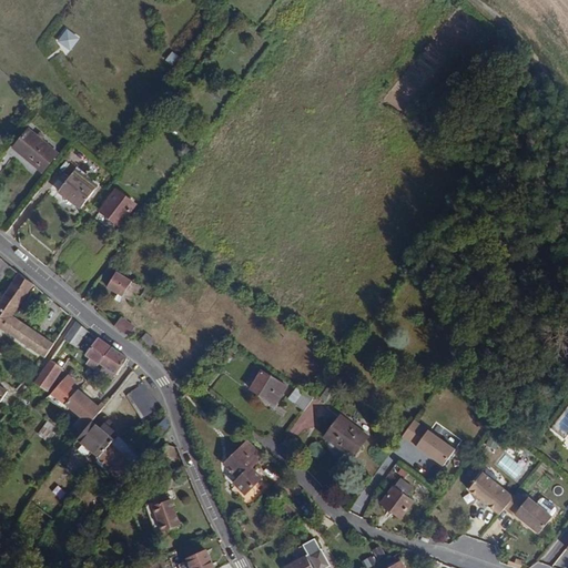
[(80,39),(69,30),(60,40),(71,50),(80,39)]
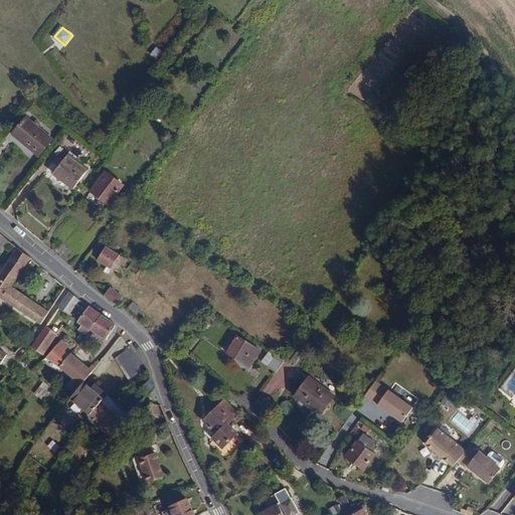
[(162,50),(156,46),(151,54),(157,58),(162,50)]
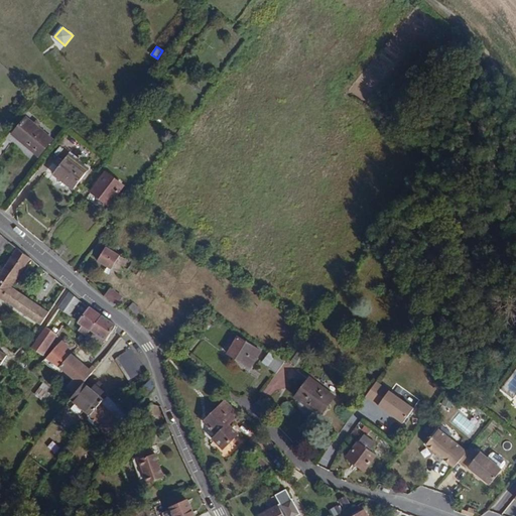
[(40,158),(55,140),(27,117),(12,135),(40,158)]
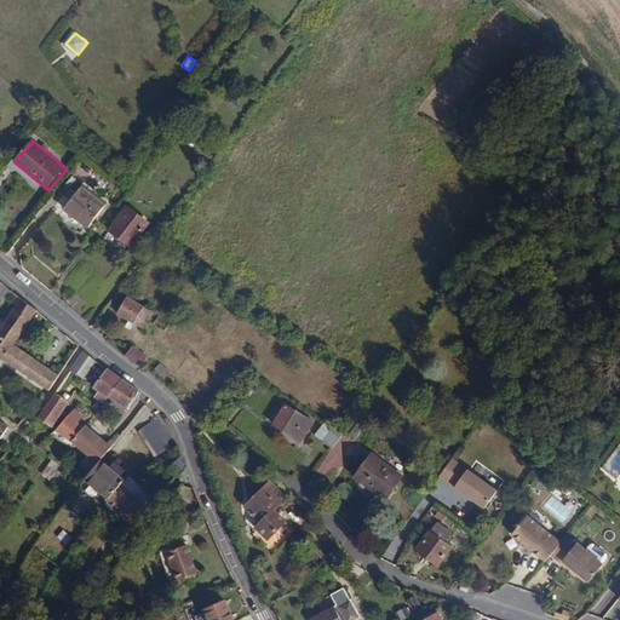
[(90,229),(108,204),(85,185),(65,211),(90,229)]
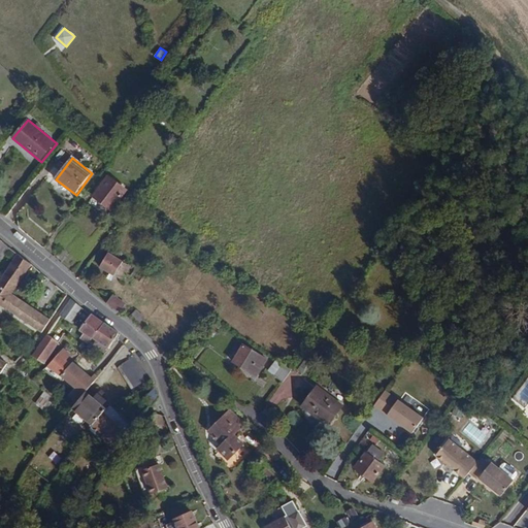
[(114,211),(130,190),(109,175),(94,197),(114,211)]
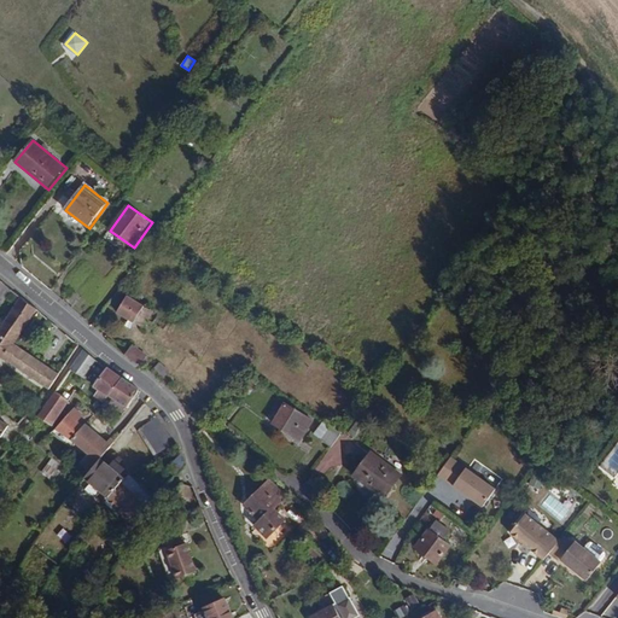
[(0,331),(1,328),(0,327),(0,304),(12,290),(0,280),(0,331)]
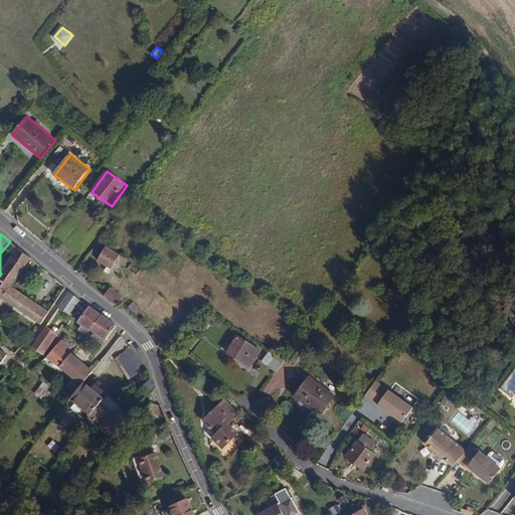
[(120,274),(129,260),(107,246),(99,261),(108,267),(113,270),(120,274)]
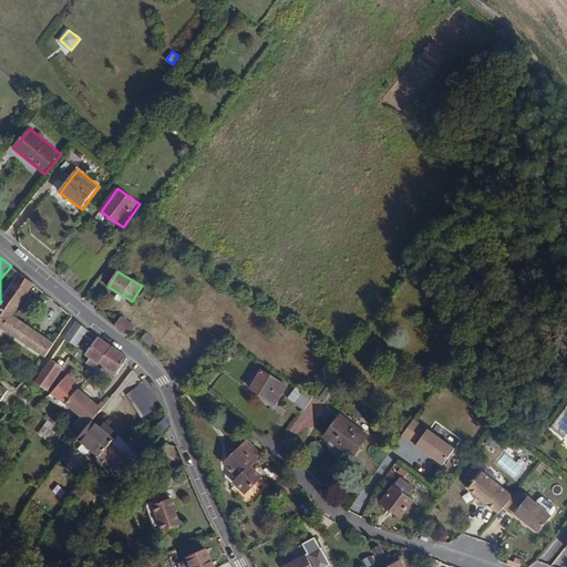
[(1,301),(0,303),(0,325),(4,329),(14,316),(35,286),(21,274),(1,301)]
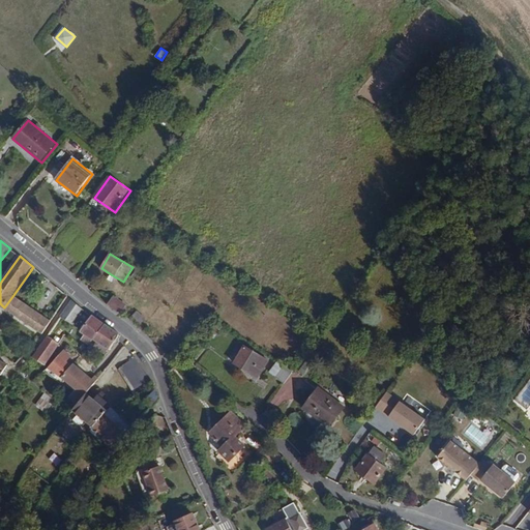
[(51,321),(13,295),(4,307),(42,333),(51,321)]
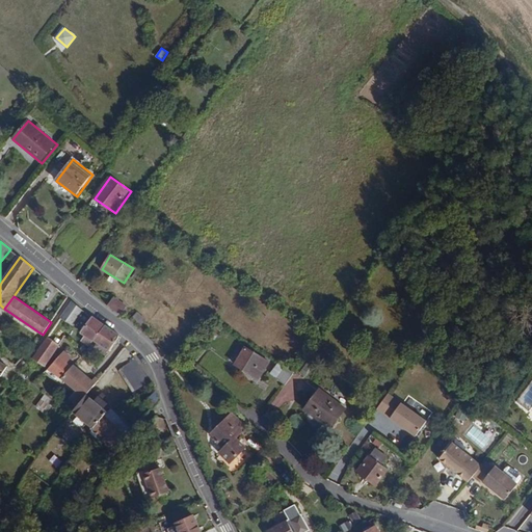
[(128,307),(115,298),(109,307),(122,316),(128,307)]
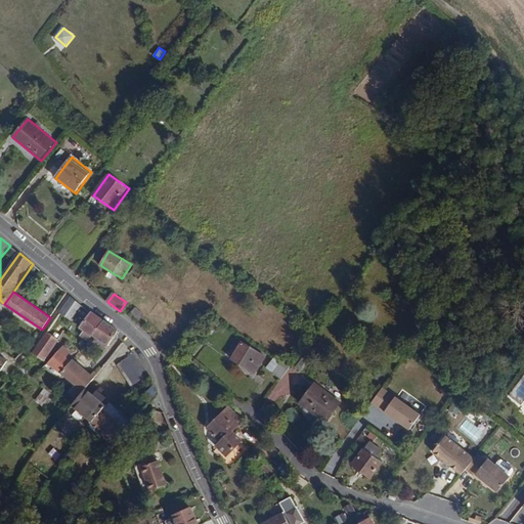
[(72,320),(83,305),(72,297),(60,312),(72,320)]
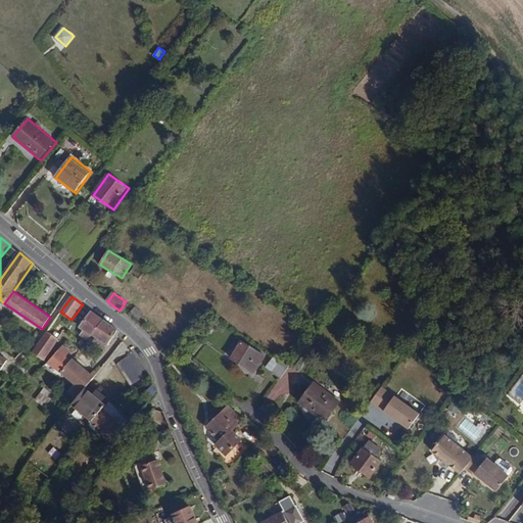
[(143,314),(136,306),(131,312),(139,319),(143,314)]
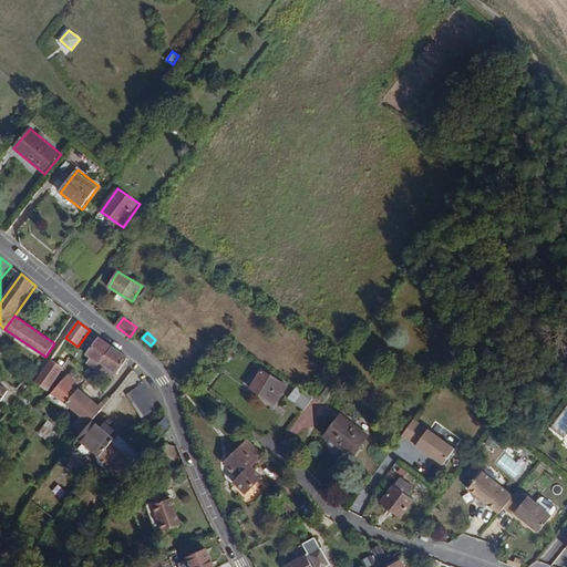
[(102,364),(115,347),(100,336),(99,337),(85,356),(91,359),(88,364),(95,370),(100,363),(102,364)]
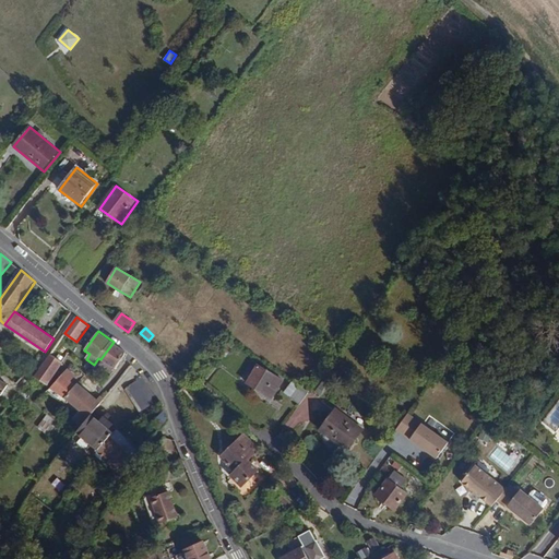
[(127,356),(125,351),(114,342),(100,359),(106,363),(102,368),(111,376),(127,356)]
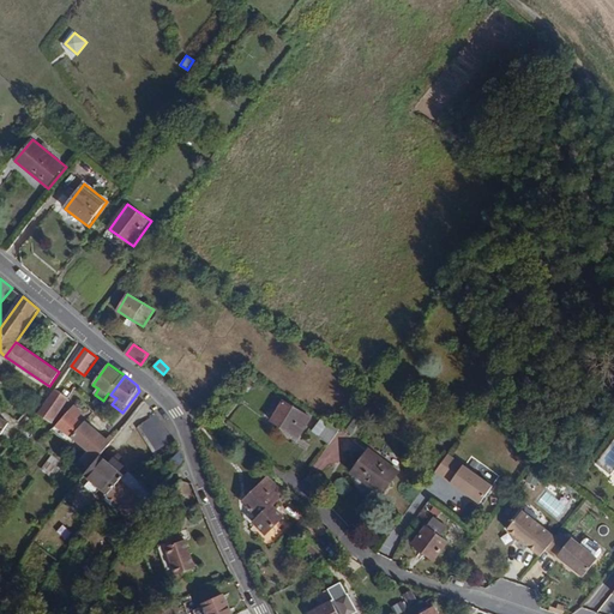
[(54,423),(71,398),(56,389),(40,414),(54,423)]
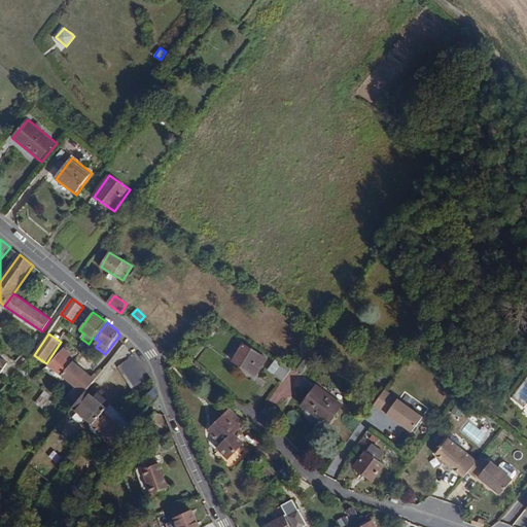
[(257,377),(269,358),(244,343),(233,361),(257,377)]
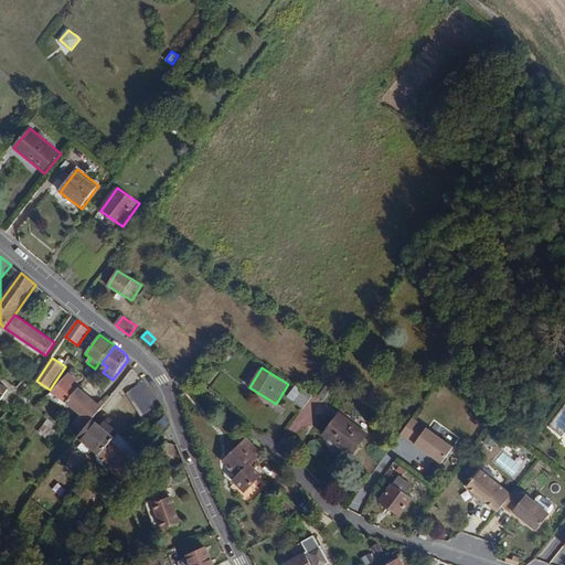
[(95,401),(80,388),(77,392),(71,386),(76,381),(68,374),(52,393),(82,416),(75,424),(84,433),(95,419),(104,409),(99,405),(95,401)]
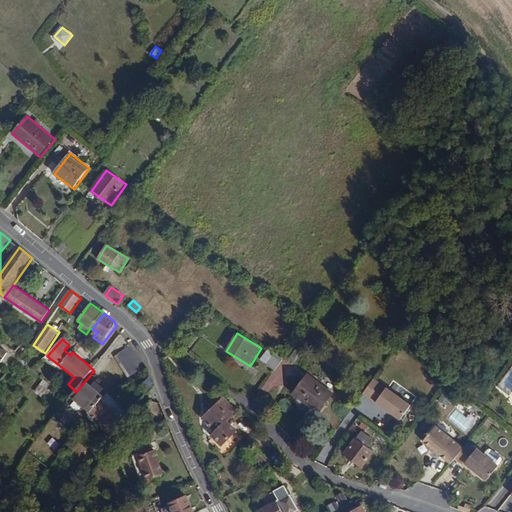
[(144,368),(131,346),(114,357),(127,378),(144,368)]
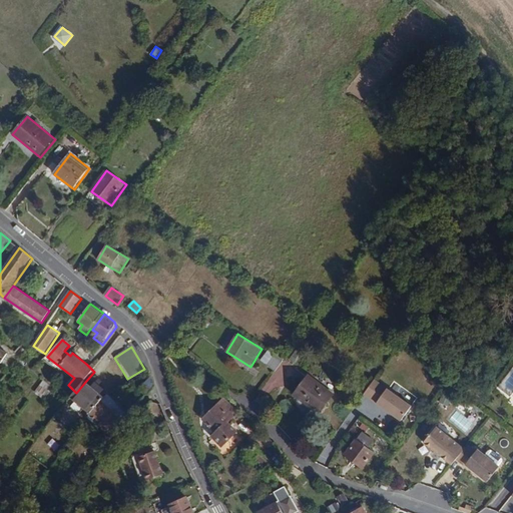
[(266,364),(275,352),(269,348),(261,360),(266,364)]
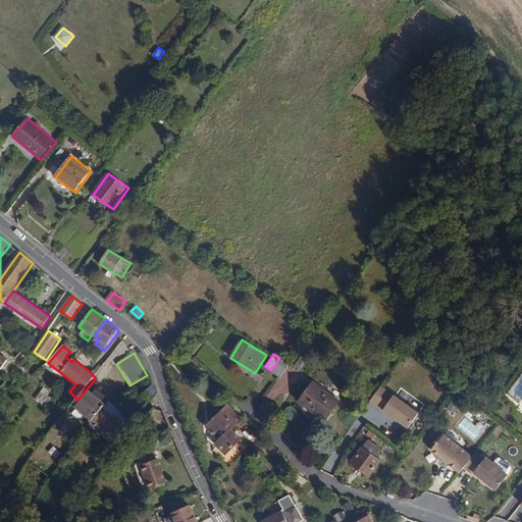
[(280,377),(290,365),(279,358),(270,370),(280,377)]
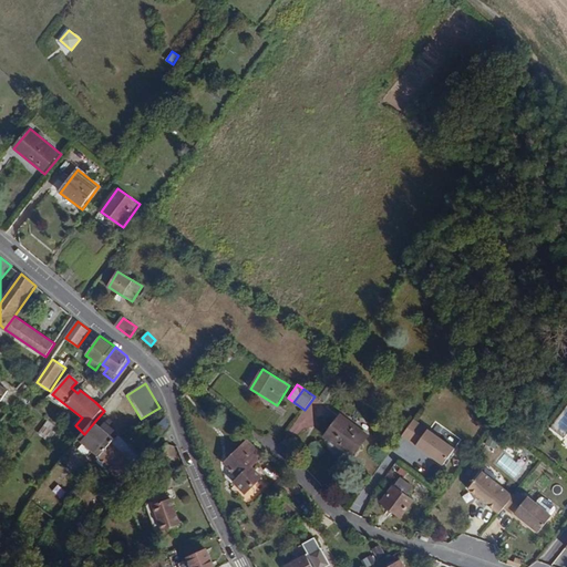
[(352,459),(369,436),(340,415),(325,437),(352,459)]
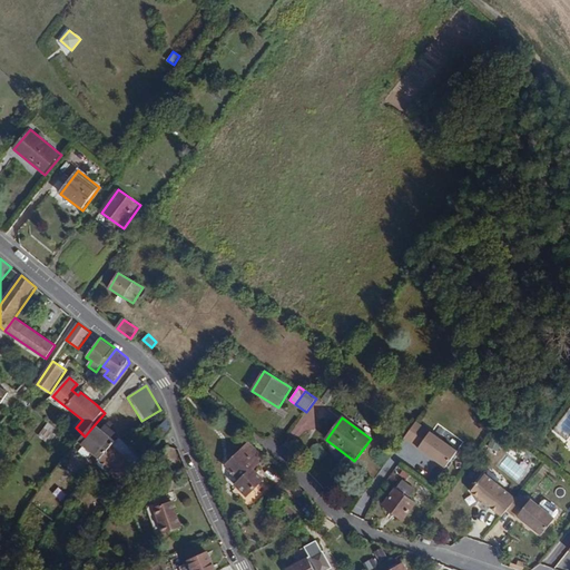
[(174,428),(167,420),(155,432),(163,439),(174,428)]
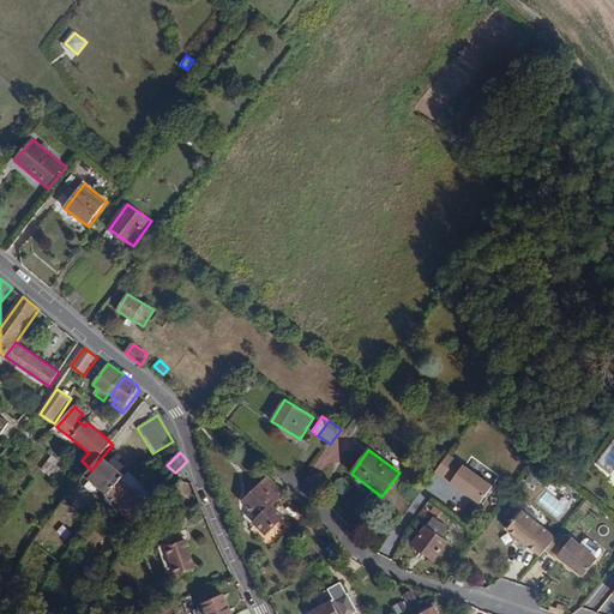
[(494,486),(449,455),(435,473),(482,504),(494,486)]
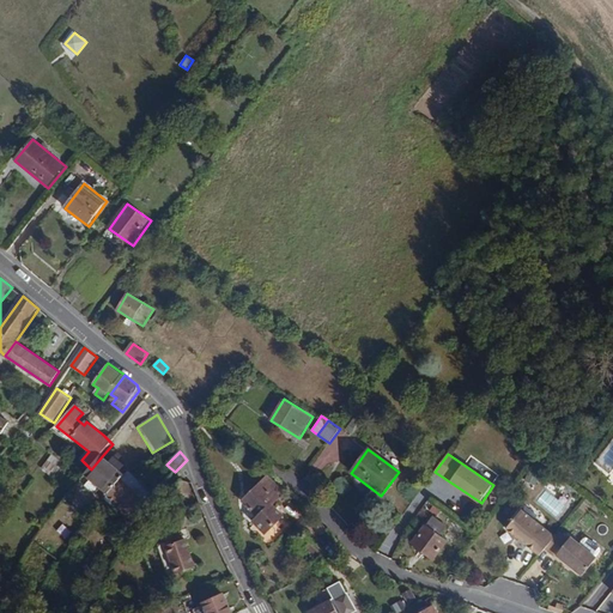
[(121,472),(111,463),(103,455),(91,469),(86,474),(109,495),(126,475),(121,472)]
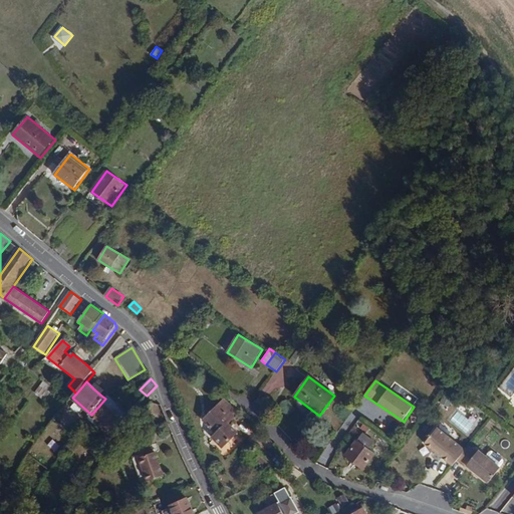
[(105,392),(97,384),(93,389),(101,396),(105,392)]
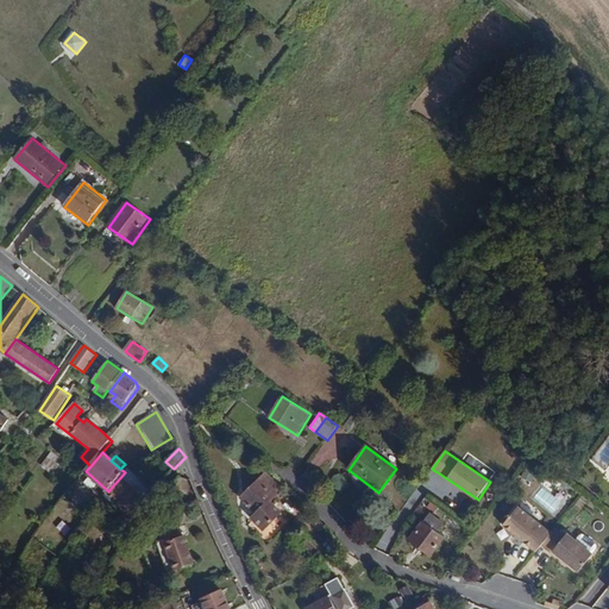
[(265,532),(283,514),(271,502),(283,489),(267,472),(239,498),(256,514),(251,518),(265,532)]
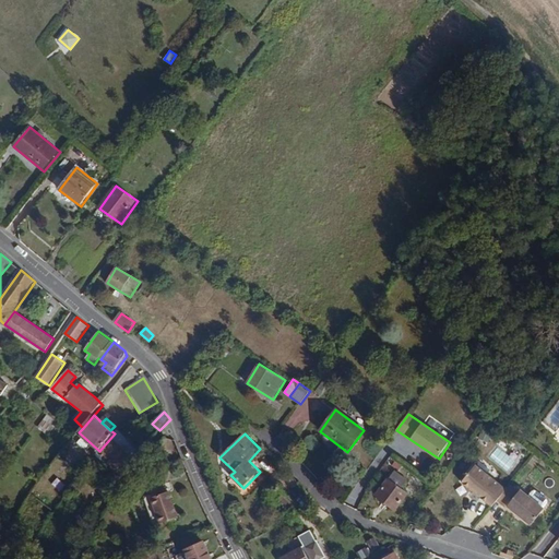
[(506,488),(477,465),(463,484),(491,507),(494,508),(498,502),(506,494),(508,490),(506,488)]
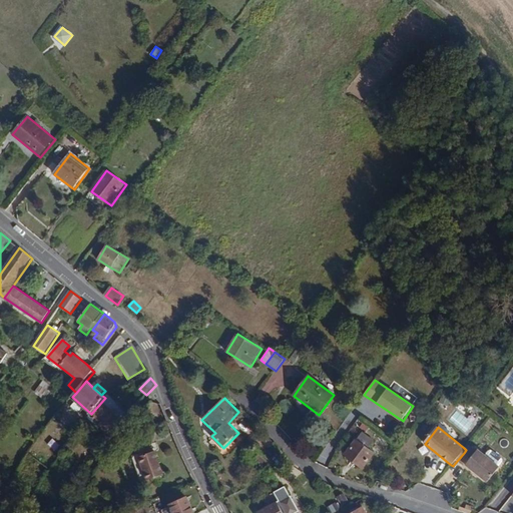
[(364,468),(376,452),(370,447),(374,441),(362,432),(345,455),(364,468)]
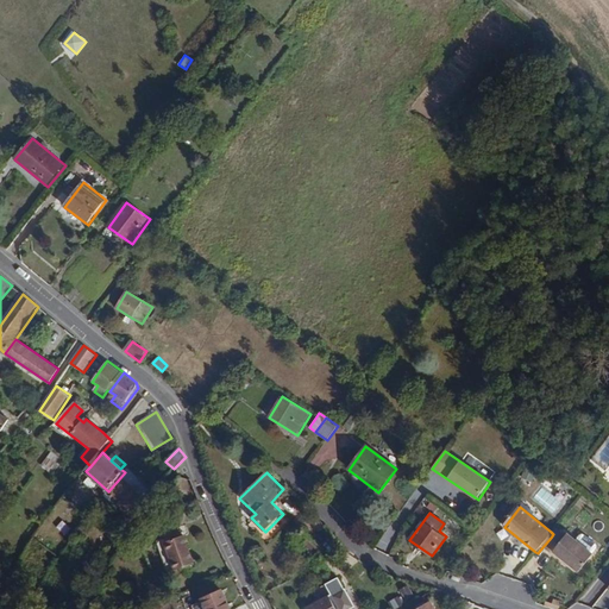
[(595,554),(577,540),(570,533),(559,545),(551,538),(542,547),(552,554),(554,552),(581,572),(595,554)]
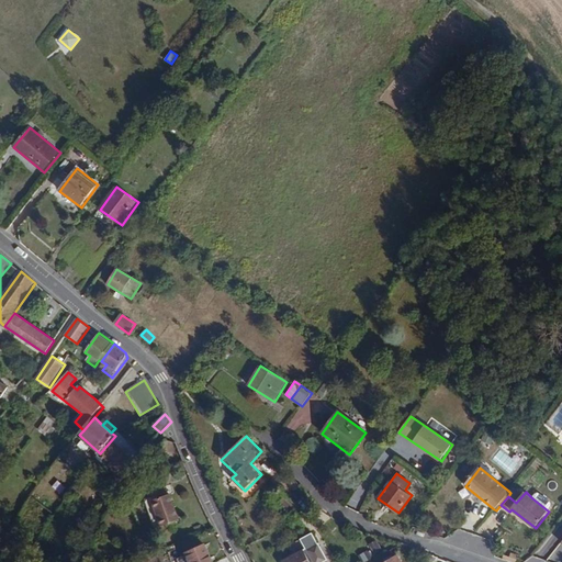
[(181,520),(171,494),(153,502),(163,528),(181,520)]
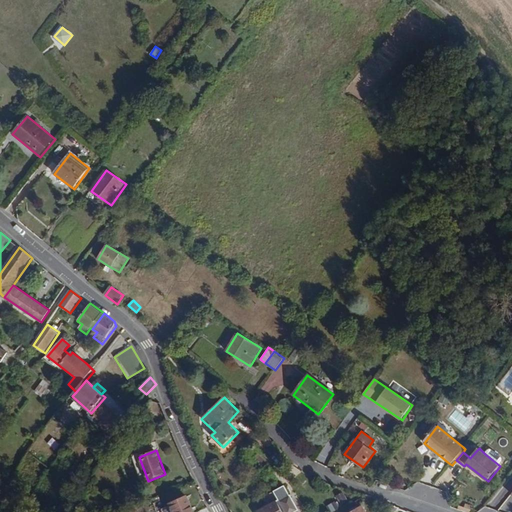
[(502,459),(491,450),(488,450),(485,454),(500,466),(503,461),(502,459)]
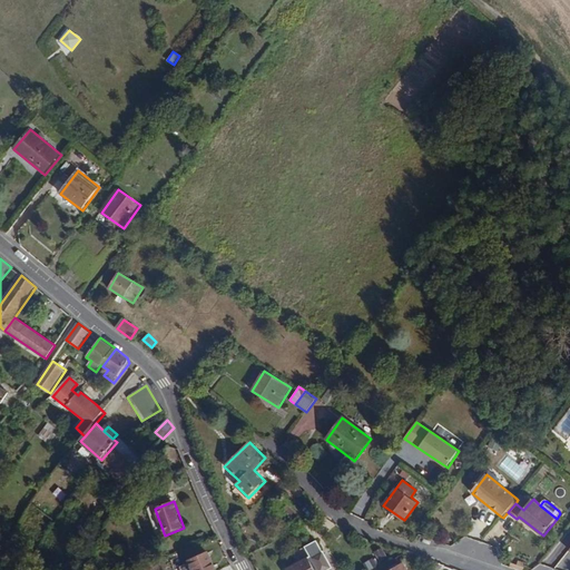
[(287,569),(330,569),(333,569),(317,541),(306,548),(312,559),(310,560),(307,557),(286,567),(287,569)]
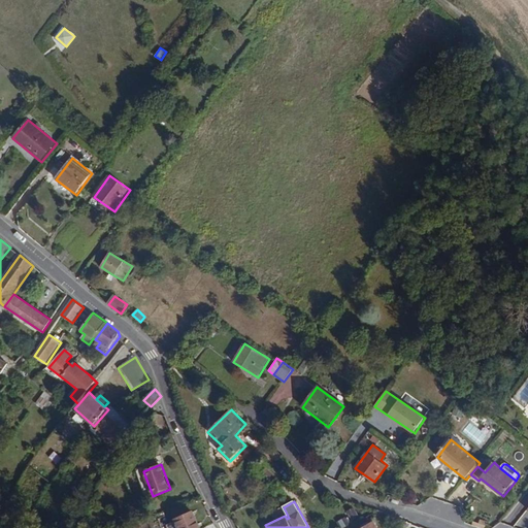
[(201,527),(194,512),(174,520),(177,527),(201,527)]
